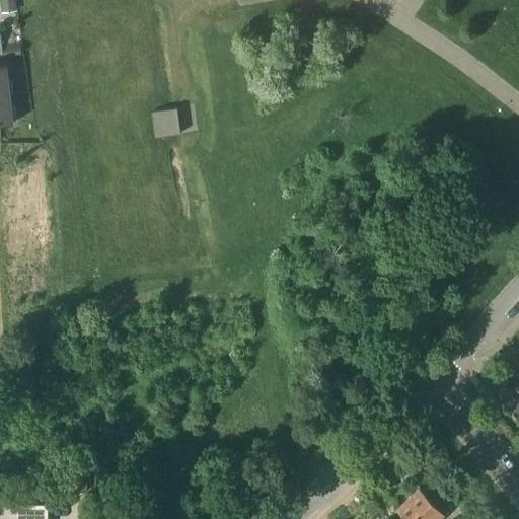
[(0,0),(0,6),(1,12),(16,10),(14,0),(0,0)]
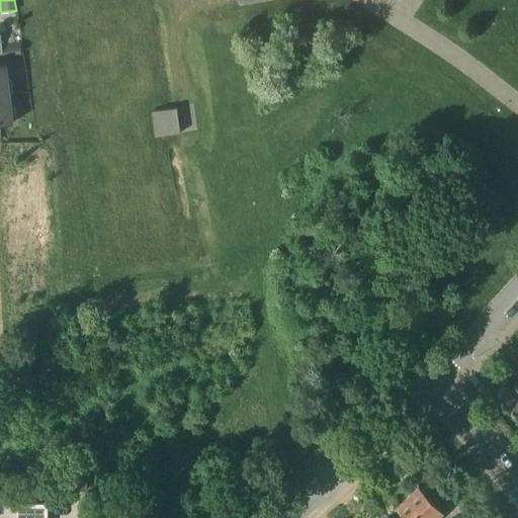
[(4,54),(21,53),(20,42),(3,45),(4,54)]
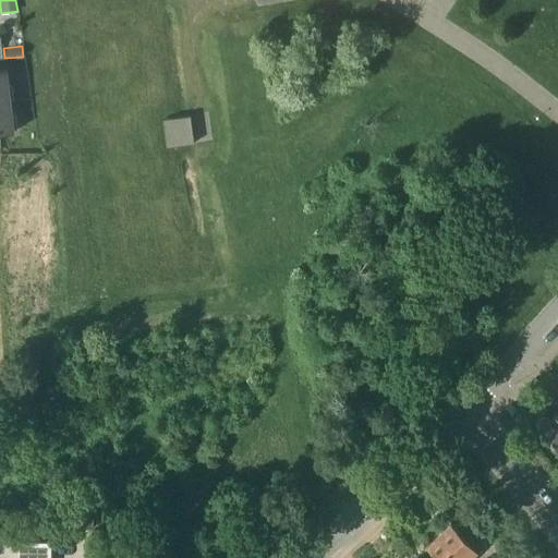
[(0,82),(9,82),(8,70),(0,70),(0,82)]
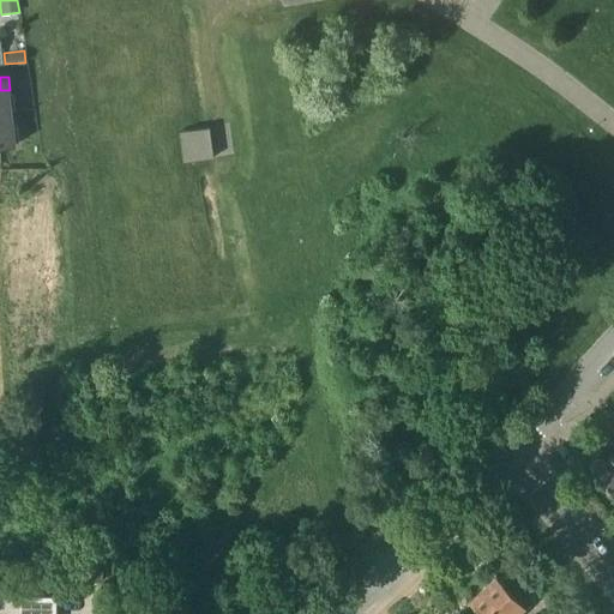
[(10,90),(0,90),(0,104),(8,104),(7,94),(10,94),(10,90)]
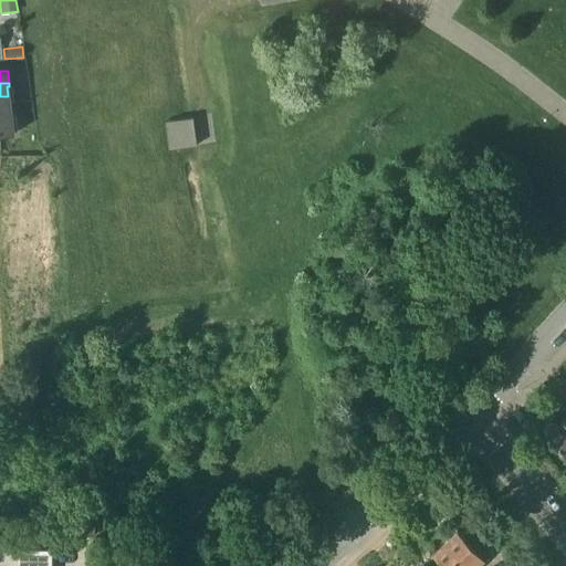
[(8,101),(8,96),(0,96),(0,115),(12,114),(11,98),(10,98),(10,101),(8,101)]
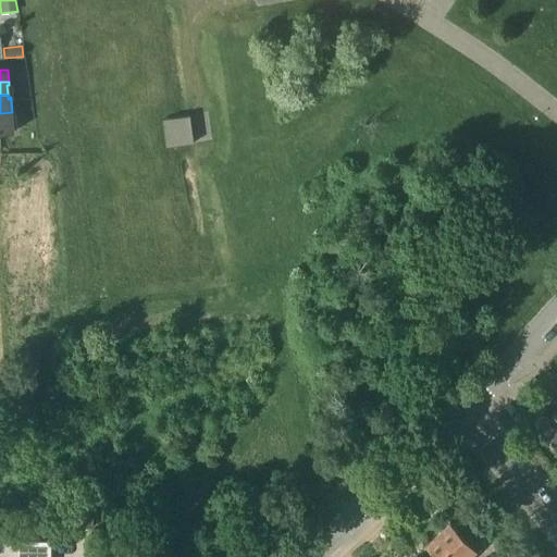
[(12,112),(0,113),(0,133),(14,131),(14,127),(13,127),(13,130),(11,130),(10,114),(12,114),(12,112)]
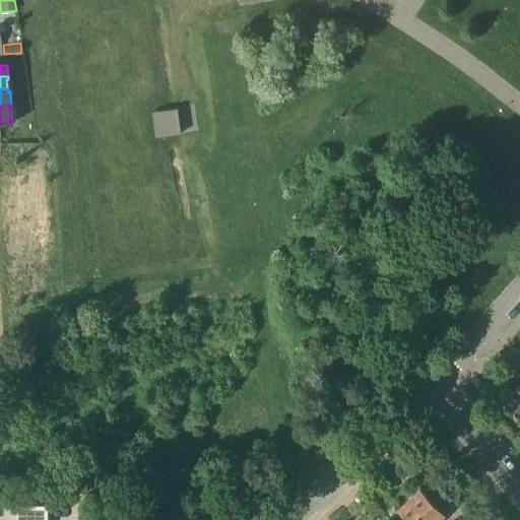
[(177,108),(151,112),(155,137),(181,133),(177,108)]
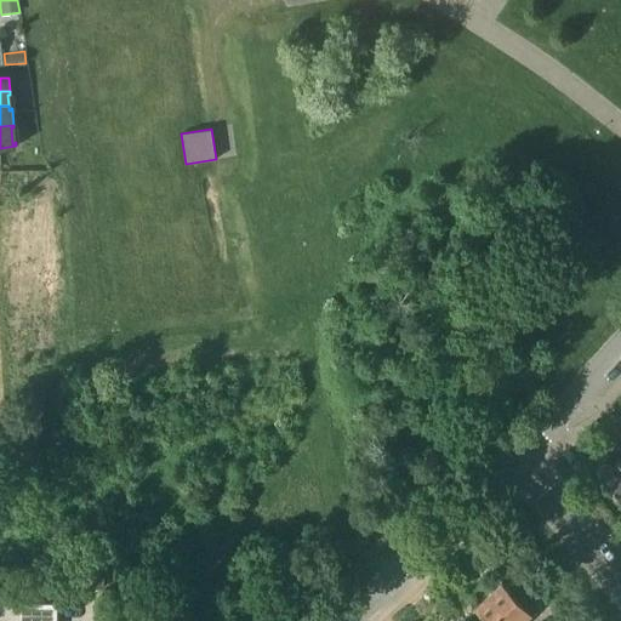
[(620,494),(620,456),(611,466),(609,465),(605,463),(603,465),(599,467),(598,469),(598,472),(598,476),(600,478),(607,484),(609,482),(620,494)]
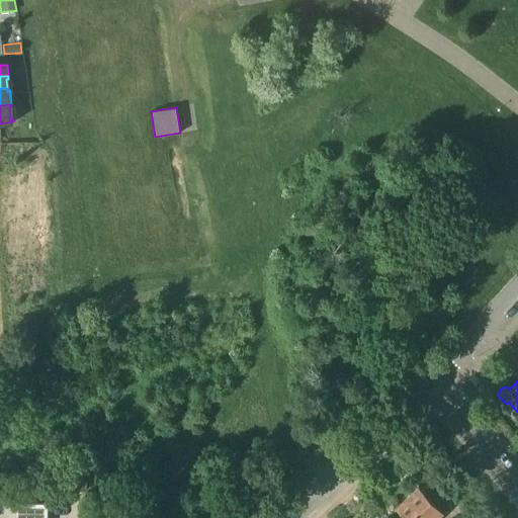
[(435,517),(443,511),(419,486),(397,506),(408,517),(435,517)]
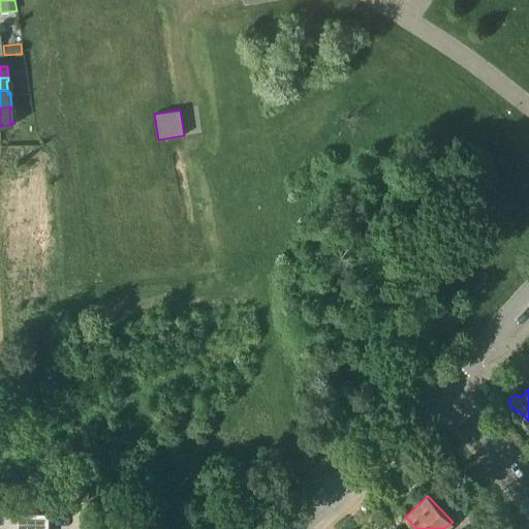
[(47,528),(48,515),(19,515),(18,528),(47,528)]
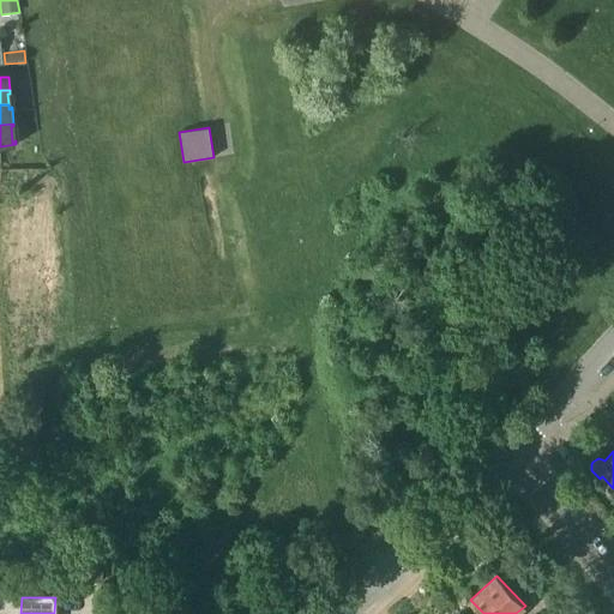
All buildings are outlined.
